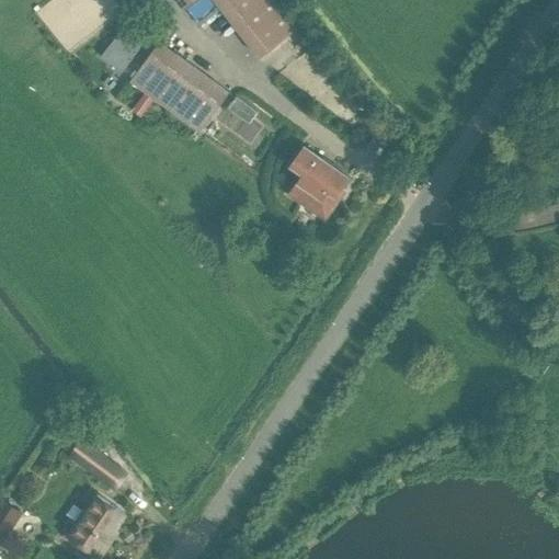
[(275,0),(173,0),(182,11),(196,0),(213,0),(259,59),(298,29),(275,0)]
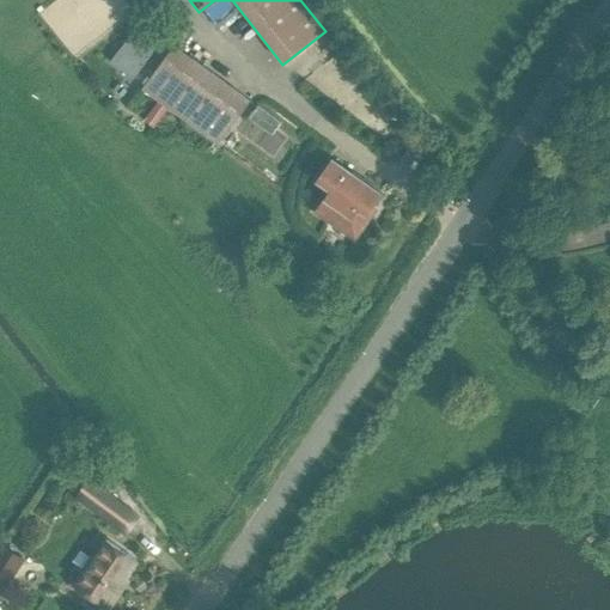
[(142,18),(109,65),(132,81),(165,35),(142,18)]
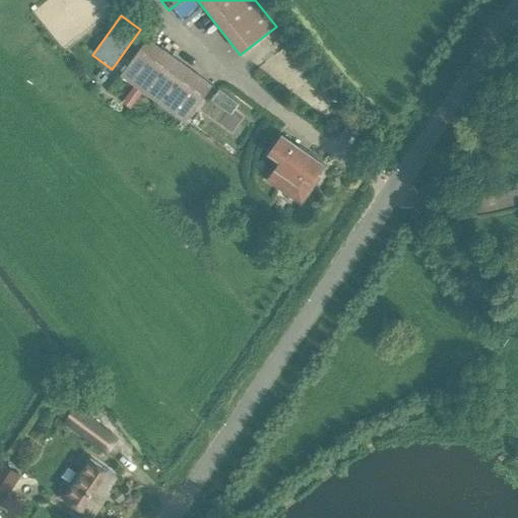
[(211,86),(147,40),(120,77),(184,124),(211,86)]
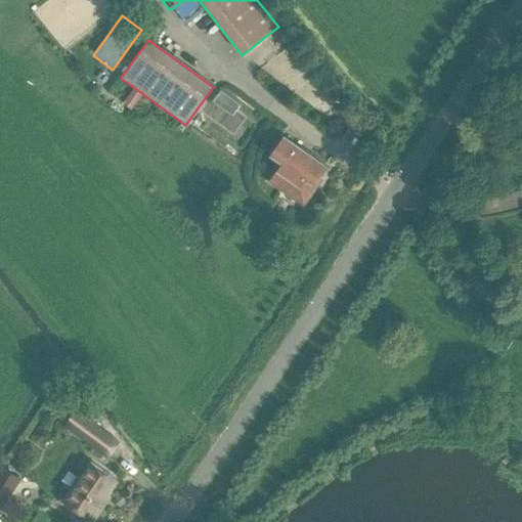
[(312,184),(324,168),(318,164),(319,162),(310,155),(309,157),(284,139),(271,157),(287,168),(283,174),(277,171),(269,183),(283,192),(285,189),(301,201),(304,198),(306,200),(316,186),(312,184)]
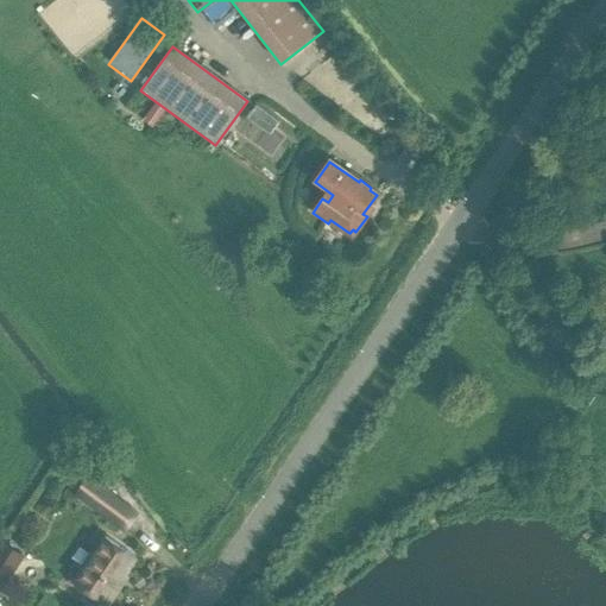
[(131,513),(100,490),(88,504),(120,529),(131,513)]
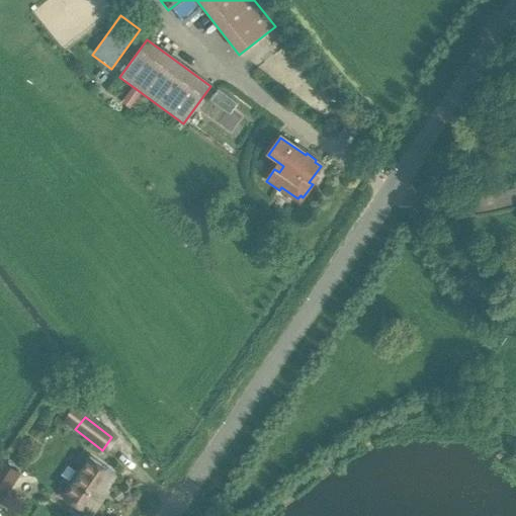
[(97,501),(114,477),(89,458),(63,496),(88,515),(89,512),(91,513),(98,502),(97,501)]
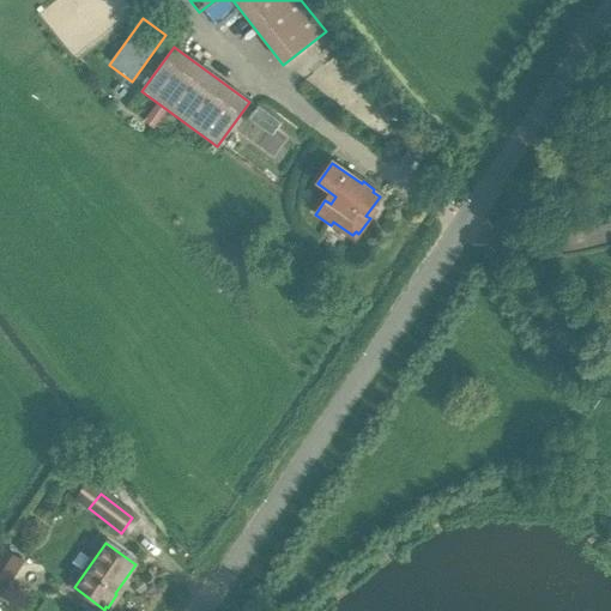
[(0,576),(16,552),(6,546),(0,554),(0,576)]
